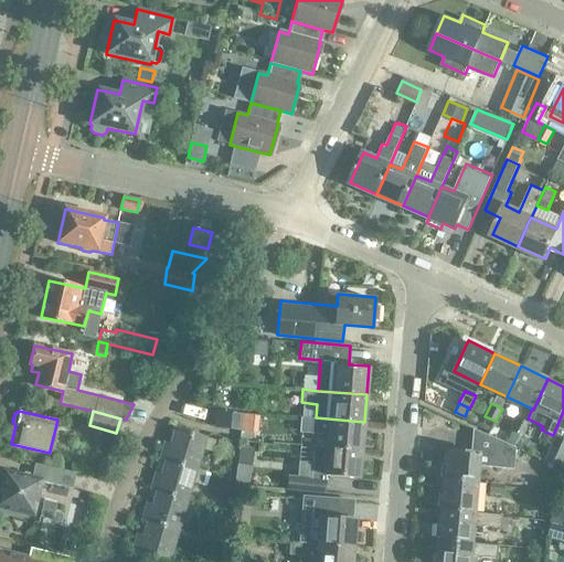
[(237,427),(240,414),(217,411),(216,423),(237,427)]
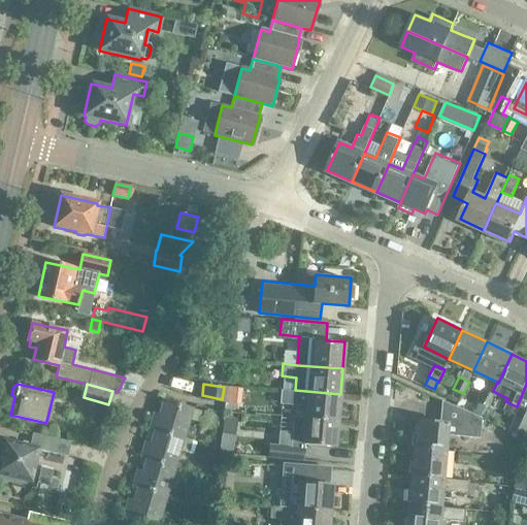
[(227,385),(225,400),(241,401),(242,387),(227,385)]
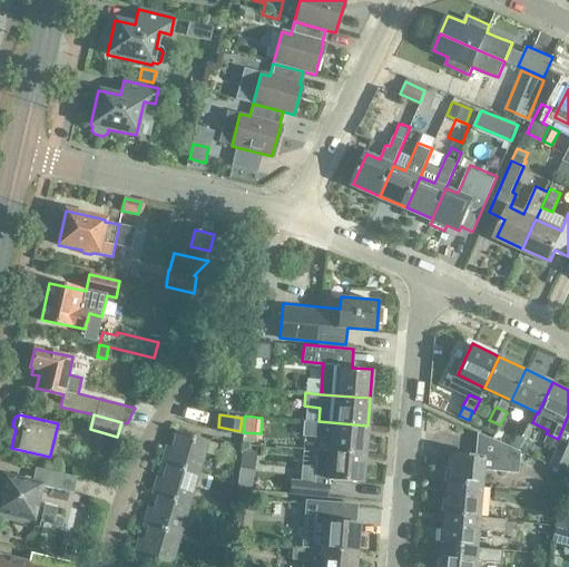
[(368,426),(319,421),(304,420),(303,434),(331,437),(330,451),(365,453),(368,426)]
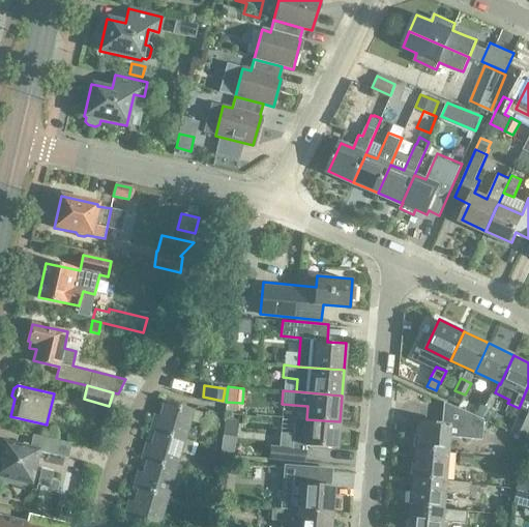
[(486,390),(480,403),(490,407),(495,394),(486,390)]
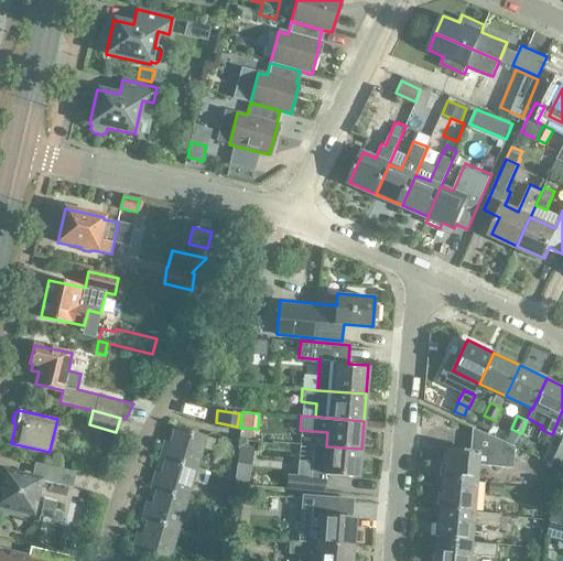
[(442,477),(477,479),(478,463),(513,466),(515,445),(473,425),(471,450),(445,448),(442,477)]
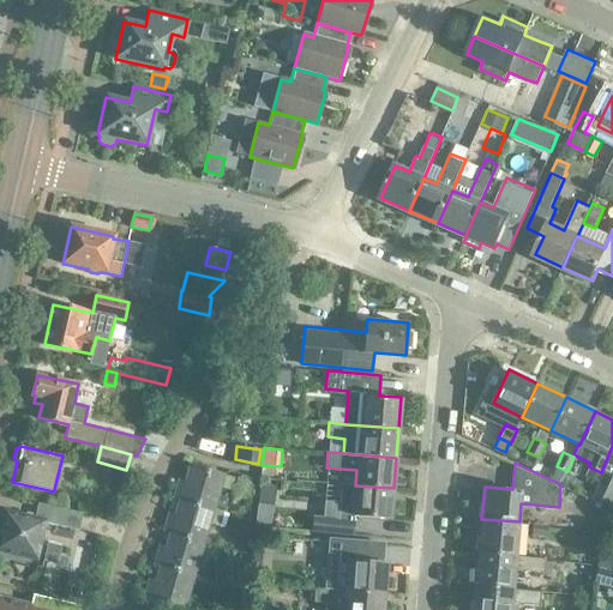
[(215,509),(216,507),(222,485),(232,488),(234,477),(190,464),(186,481),(179,478),(174,497),(180,499),(215,509)]
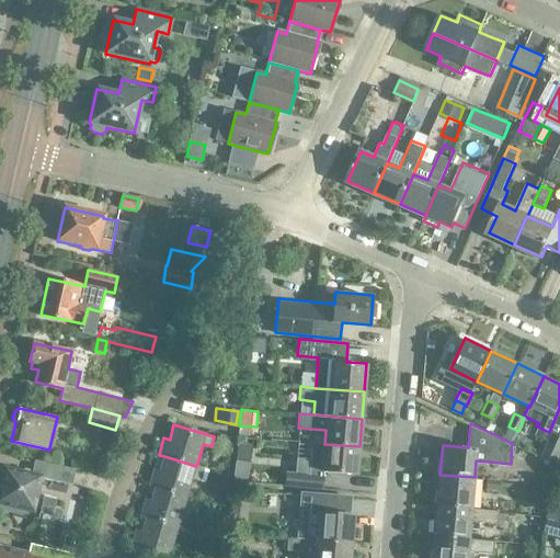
[(559,434),(551,431),(539,456),(555,463),(559,452),(559,434)]
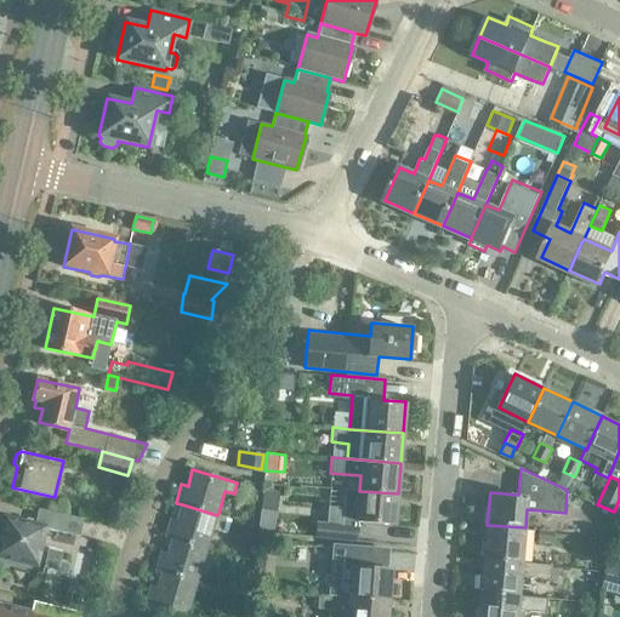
[(256,483),(245,479),(242,491),(252,493),(256,483)]
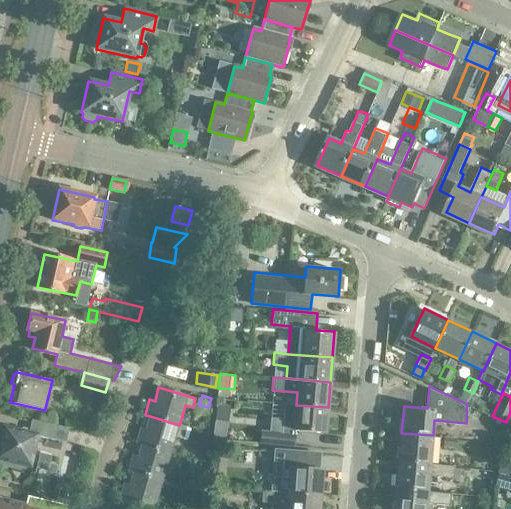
[(328,407),(296,405),(285,404),(282,431),(261,429),(260,442),(295,445),(296,429),(325,432),(328,407)]
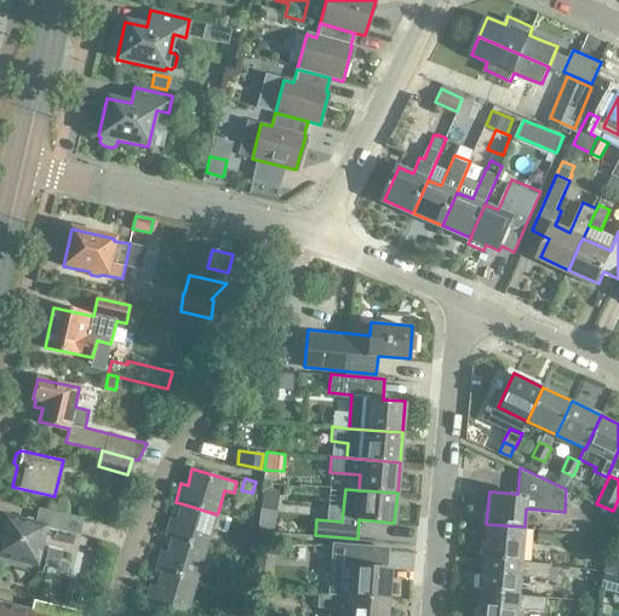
[(166,536),(172,537),(207,548),(213,527),(228,530),(231,517),(218,512),(217,514),(182,504),(178,519),(171,517),(166,536)]
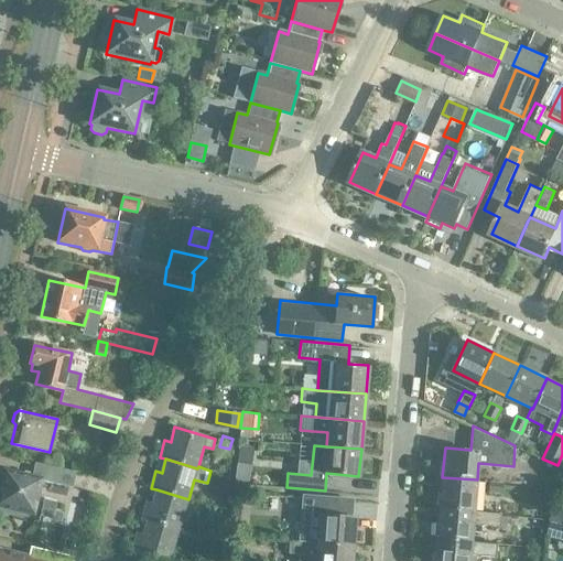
[(0,504),(33,511),(40,478),(73,486),(77,471),(35,461),(32,476),(6,471),(0,493),(0,504)]
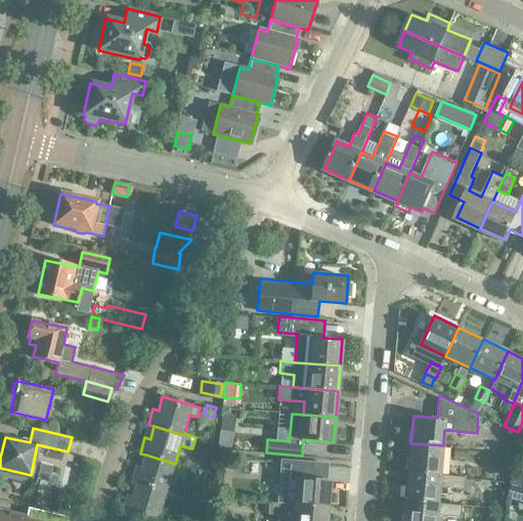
[(408,471),(440,474),(443,445),(410,443),(408,471)]
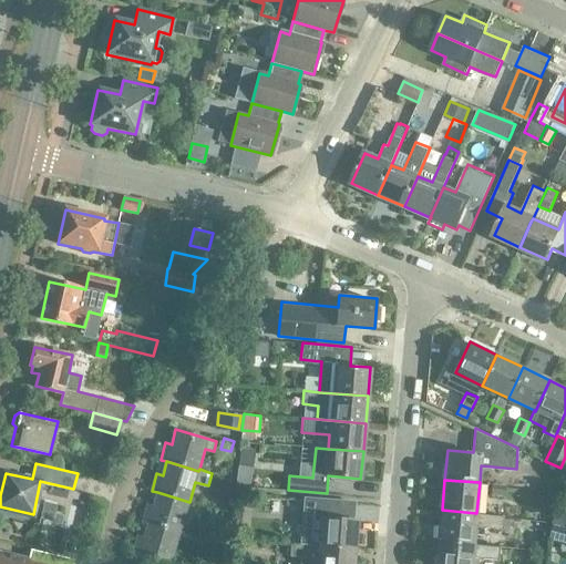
[(506,484),(493,483),(492,493),(506,494),(506,484)]
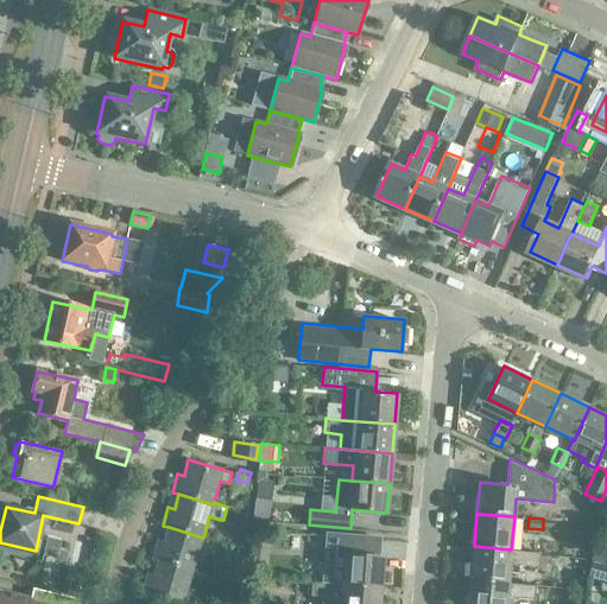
[(203,538),(169,527),(164,541),(158,540),(153,558),(159,560),(194,570),(203,538)]
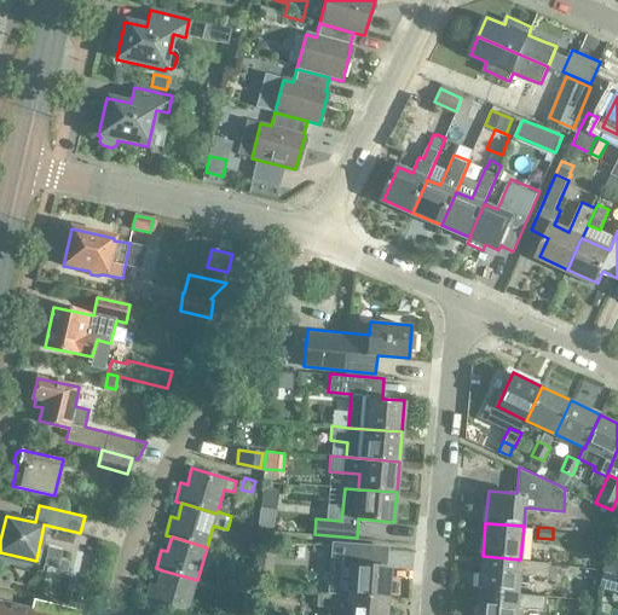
[(479,589),(518,592),(519,573),(556,576),(556,572),(561,572),(561,564),(550,563),(550,562),(520,560),(483,556),(479,589)]
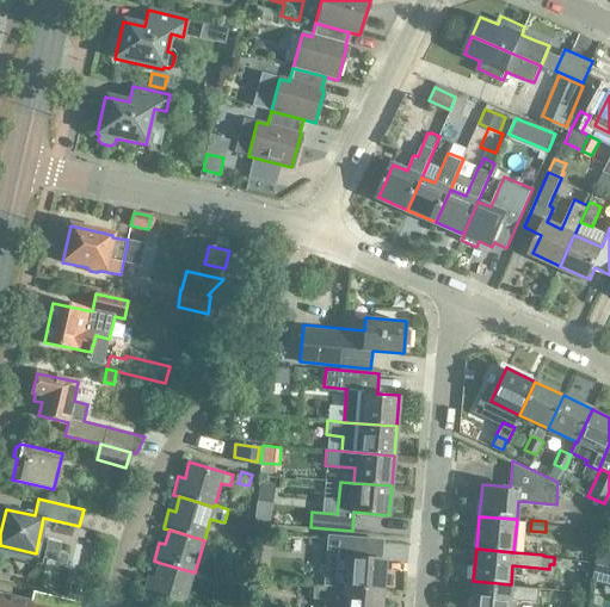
[(596,563),(609,567),(609,556),(596,552),(593,562),(596,563)]
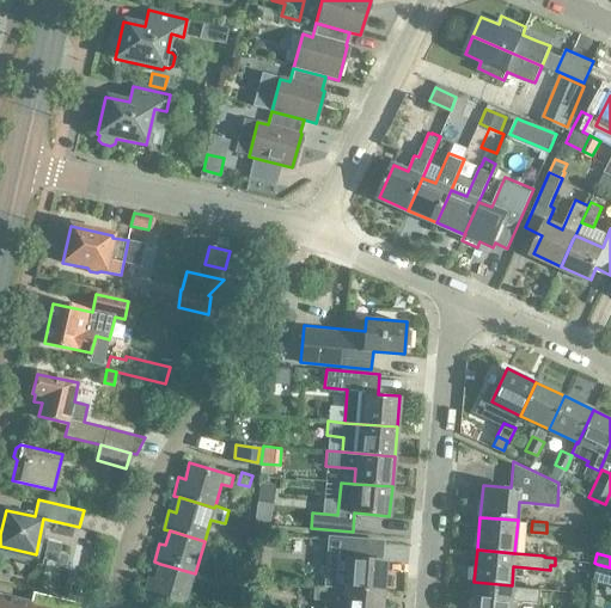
[(344,588),(383,591),(385,560),(347,557),(344,588)]
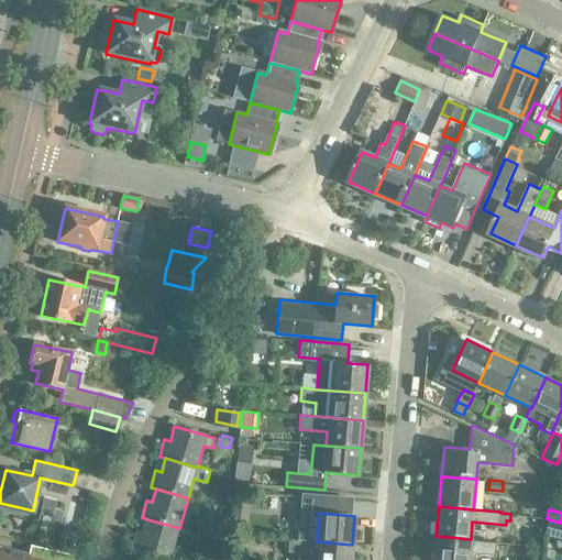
[(179,528),(147,519),(143,533),(138,531),(132,548),(171,559),(179,528)]
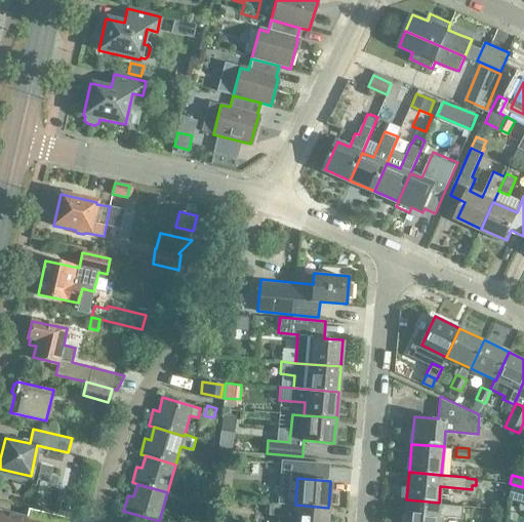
[(523,487),(512,484),(508,497),(523,503),(523,487)]
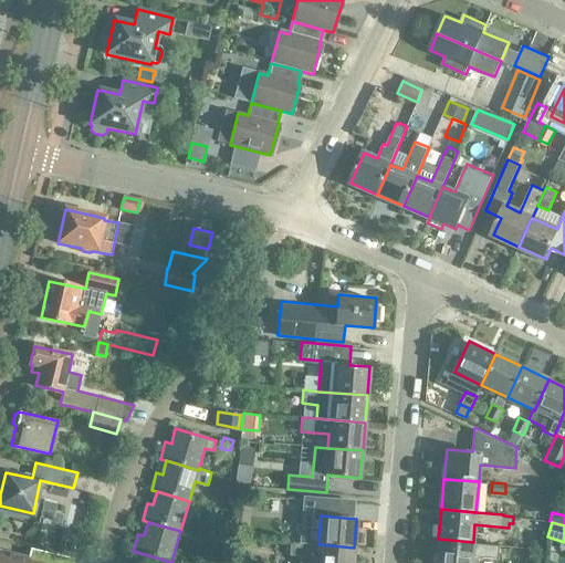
[(473,542),(438,539),(436,562),(470,562),(472,555),(498,558),(499,544),(473,542)]
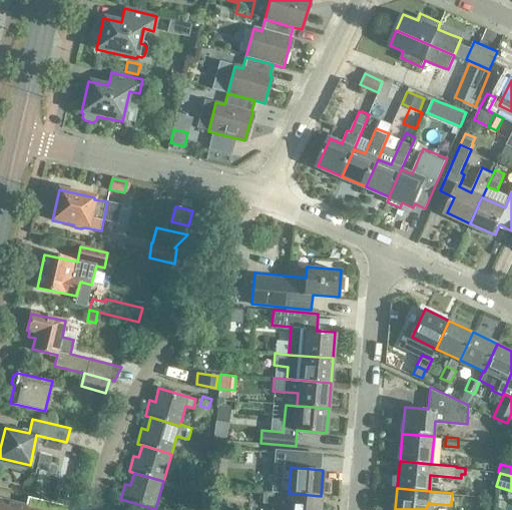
[(56,502),(66,504),(69,491),(59,489),(56,502)]
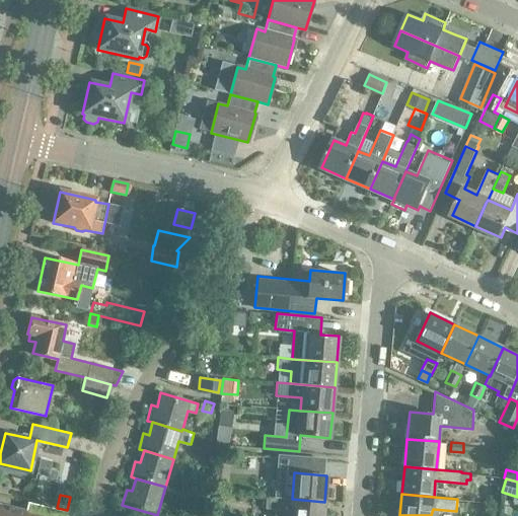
[(322,515),(324,502),(292,499),(267,497),(266,507),(278,508),(276,511),(275,515),(322,515)]
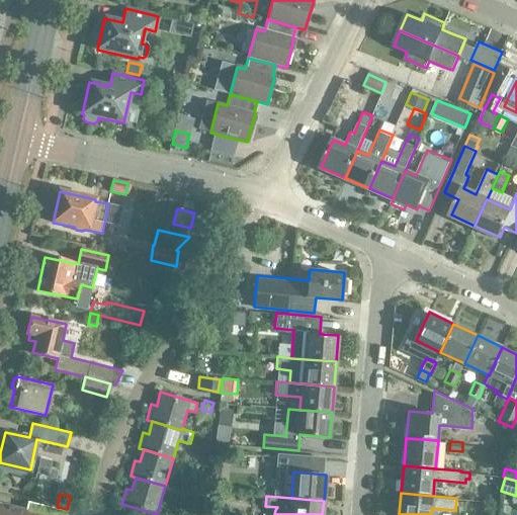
[(0,514),(42,514),(46,504),(28,500),(26,510),(0,504),(0,514)]
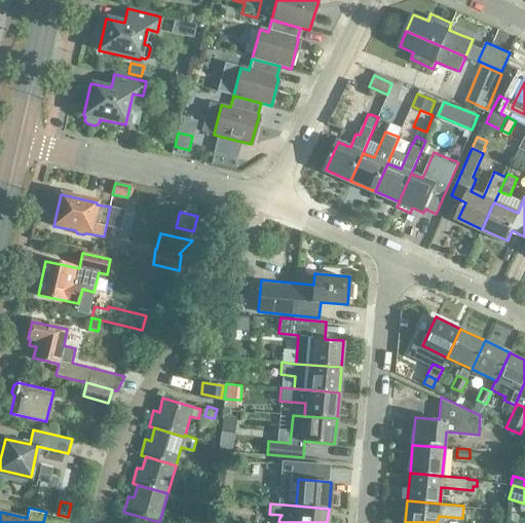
[(69,522),(70,518),(68,517),(58,519),(46,512),(43,522),(69,522)]
